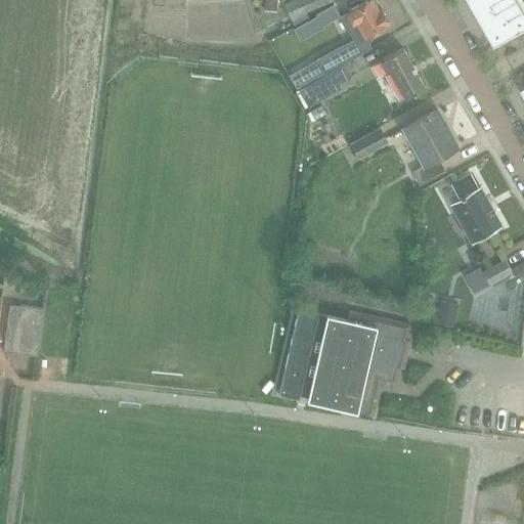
[(295,0),(285,5),(292,23),(307,15),(306,13),(334,1),(333,0),(295,0)]
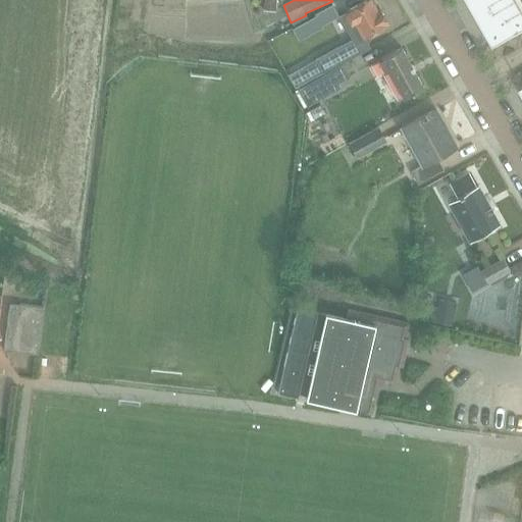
[(316,61),(288,76),(295,90),(323,73),(369,48),(363,39),(388,24),(380,9),(377,11),(371,0),(365,0),(348,10),(348,11),(338,16),(345,27),(352,40),(315,60),(316,61)]
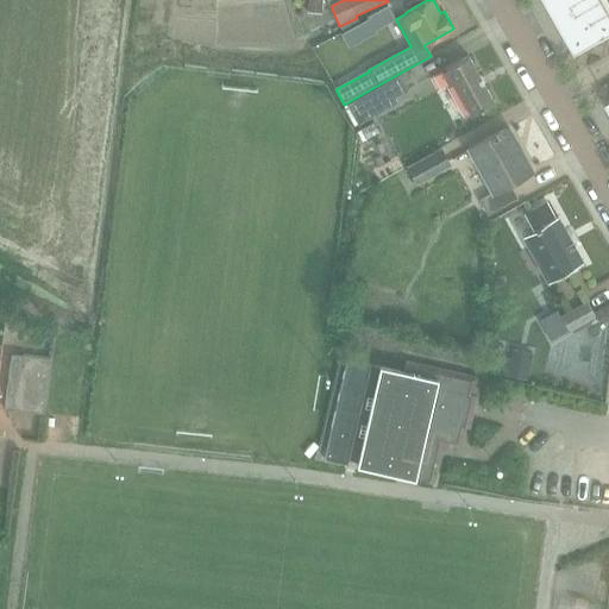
[(608,0),(545,0),(576,54),(608,35),(608,101),(606,104),(608,110),(608,0)]
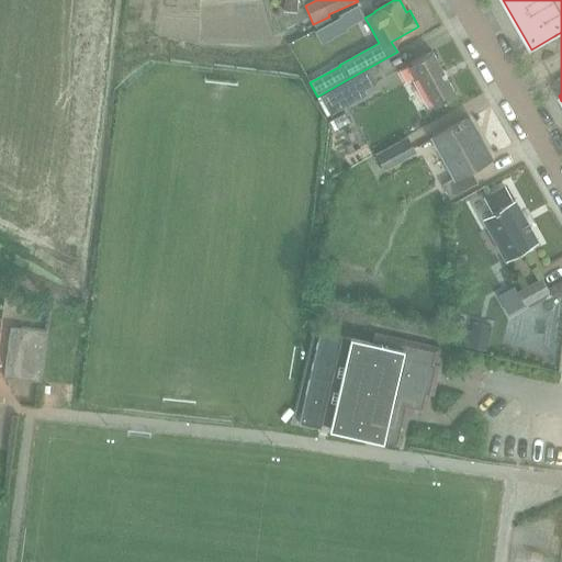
[(339,17),(315,31),(321,42),(346,29),(345,27),(363,17),(356,4),(338,14),(339,17)]
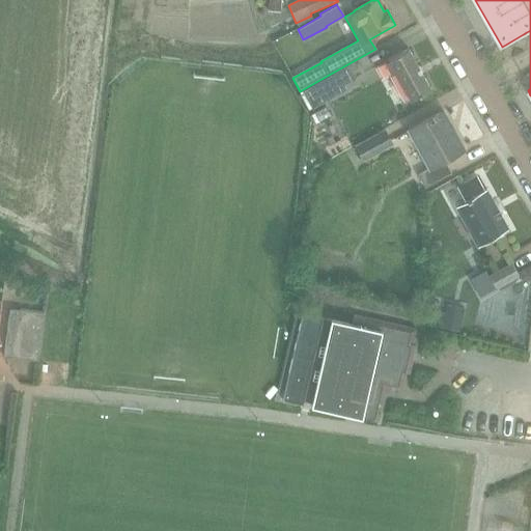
[(408,49),(384,62),(391,74),(394,72),(410,101),(430,89),(408,49)]
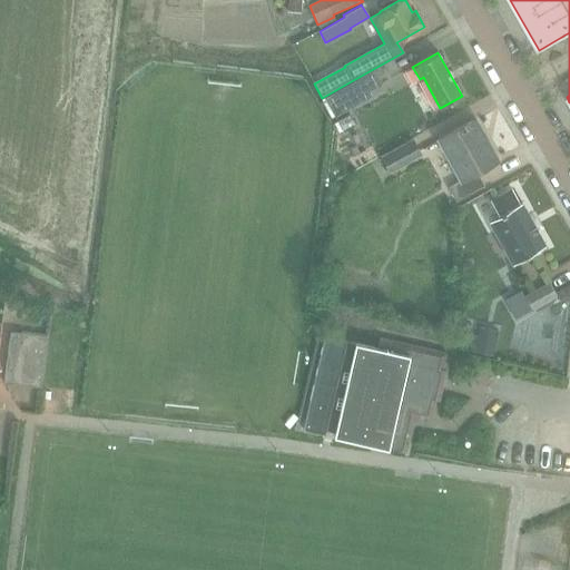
[(374,70),(350,85),(324,98),(335,117),(371,97),(369,91),(382,85),(374,70)]
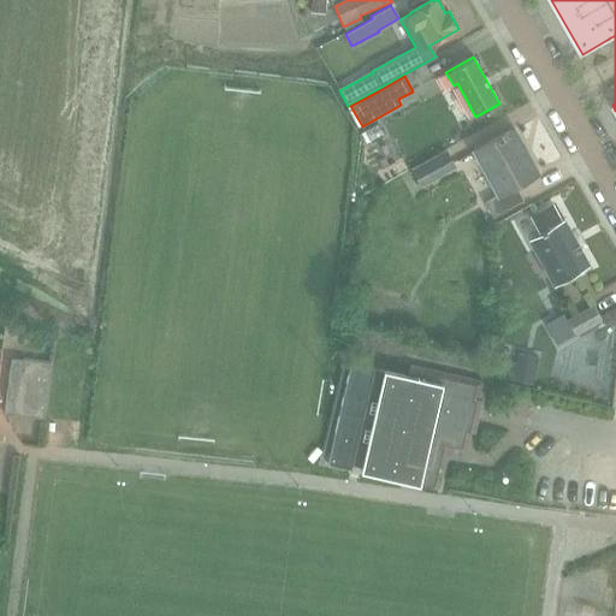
[(514,129),(474,150),(497,195),(484,202),(492,218),(523,201),(515,185),(538,173),(514,129)]
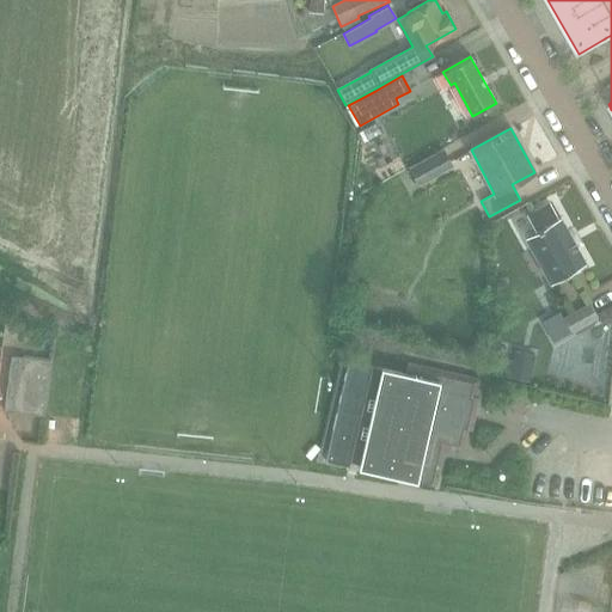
[(444,150),(411,169),(420,184),(453,166),(444,150)]
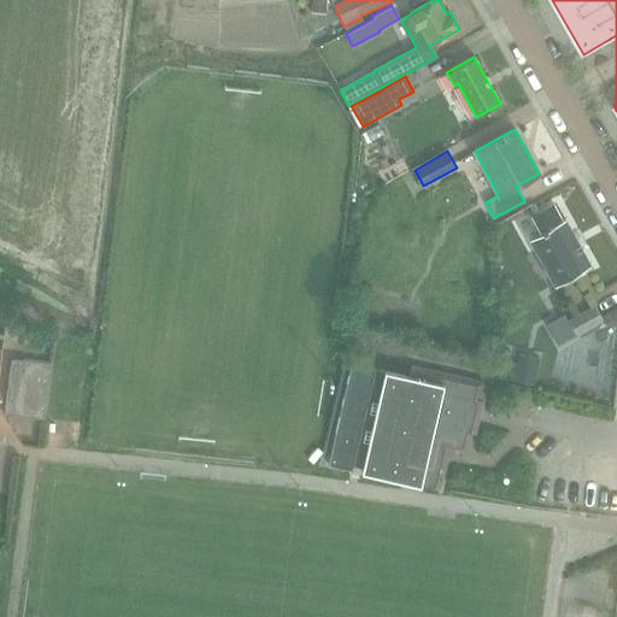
[(529,239),(554,285),(589,265),(564,219),(562,219),(553,205),(532,217),(540,233),(529,239)]
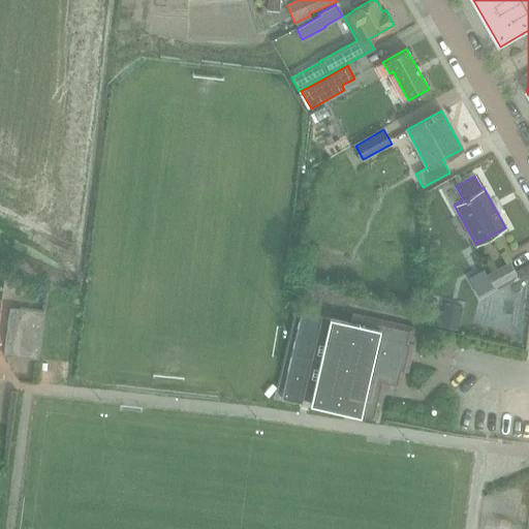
[(484,270),(468,278),(477,296),(493,287),(517,274),(509,261),(487,275),(484,270)]
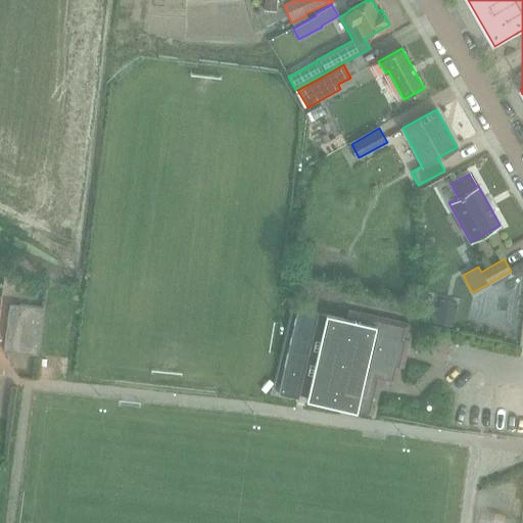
[(474,313),(473,293),(458,293),(459,313),(474,313)]
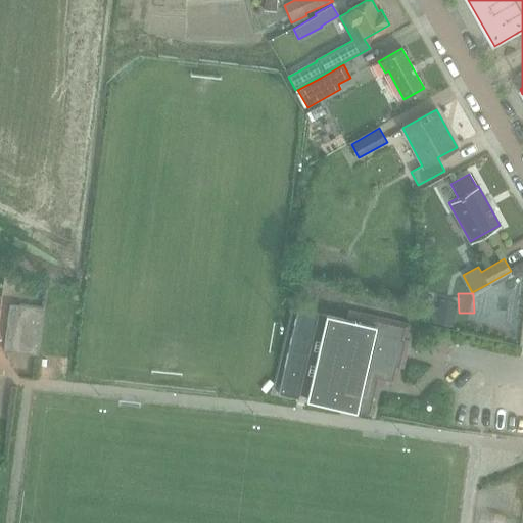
[(44,308),(17,305),(8,304),(3,350),(38,355),(44,308)]
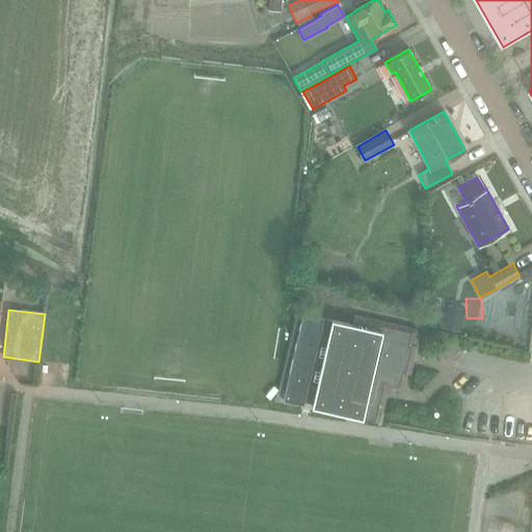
[(413,345),(416,329),(354,315),(351,324),(302,313),(283,400),(302,405),(303,401),(312,403),(311,406),(362,419),(362,418),(378,422),(387,384),(402,389),(405,373),(408,374),(416,345),(413,345)]
